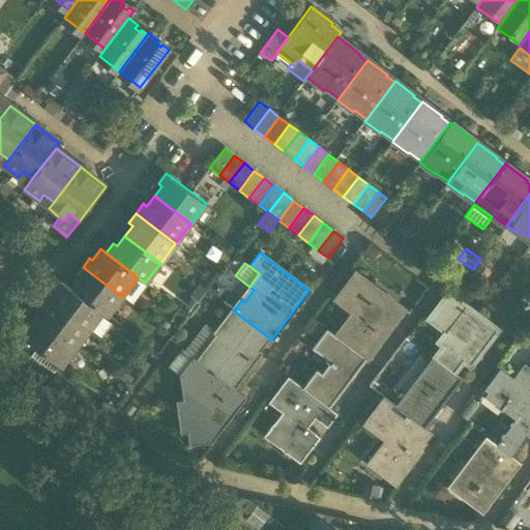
[(78,278),(70,289),(102,313),(108,317),(122,297),(83,267),(75,276),(78,278)]
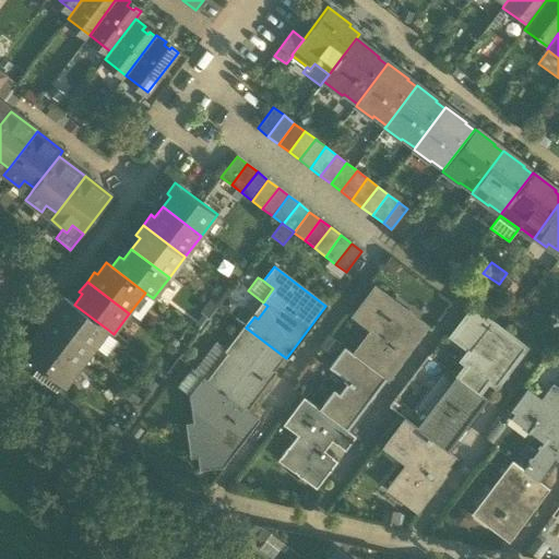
[(372,330),(354,354),(385,379),(405,353),(404,351),(412,341),(414,342),(426,325),(376,287),(358,310),(377,324),(372,330)]
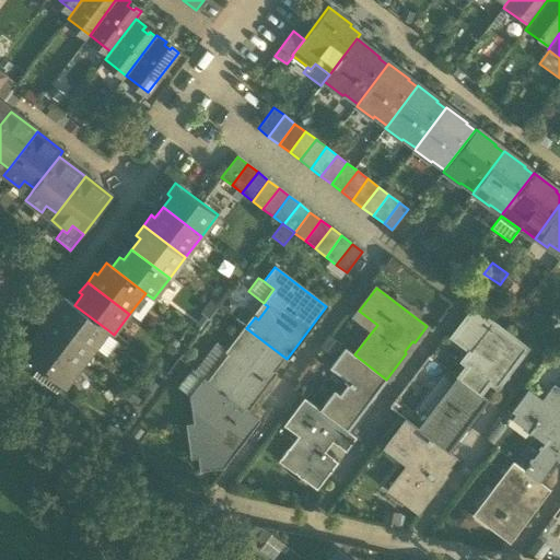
[(155,301),(153,299),(146,293),(129,314),(140,322),(155,301)]
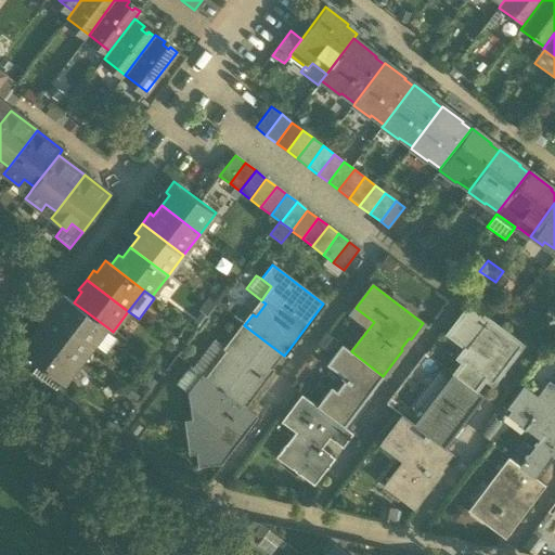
[(56,301),(48,312),(93,346),(105,331),(107,327),(74,302),(66,297),(61,305),(56,301)]
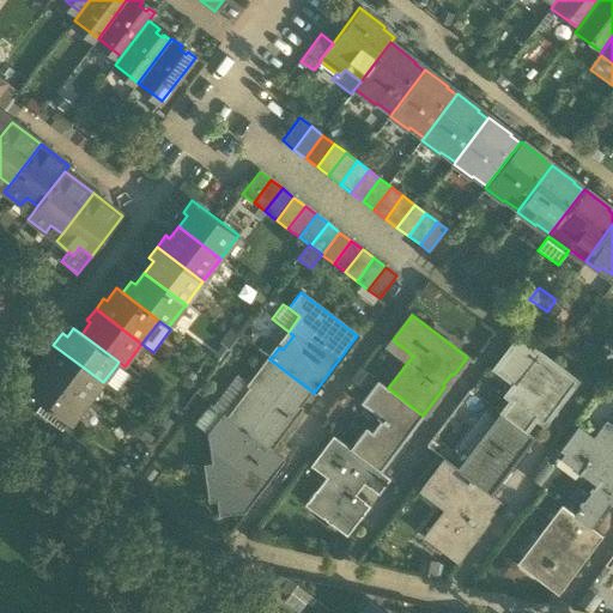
[(290,333),(279,347),(283,350),(293,335),(290,333)]
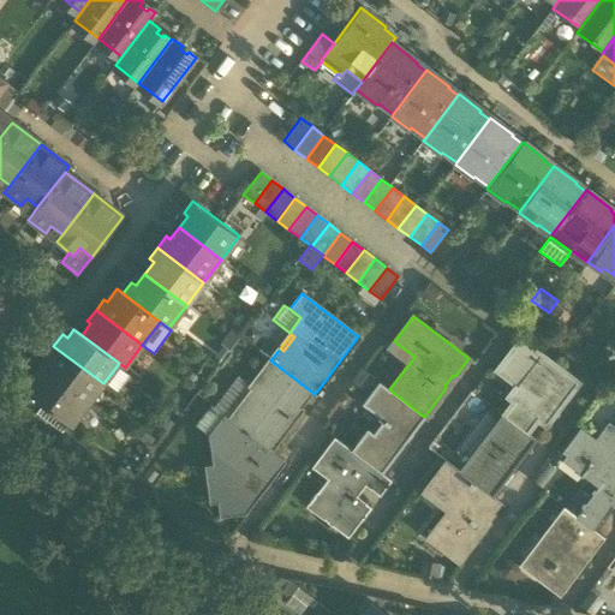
[(513,400),(502,415),(527,434),(537,421),(545,427),(555,412),(551,410),(560,399),(563,401),(574,388),(568,383),(573,377),(562,369),(560,371),(536,352),(537,350),(521,338),(501,365),(521,380),(515,387),(508,396),(513,400)]
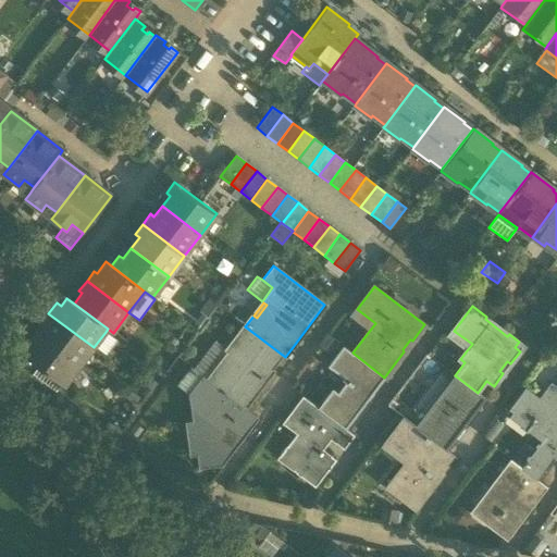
[(353,314),(371,329),(375,323),(357,309),(353,314)]
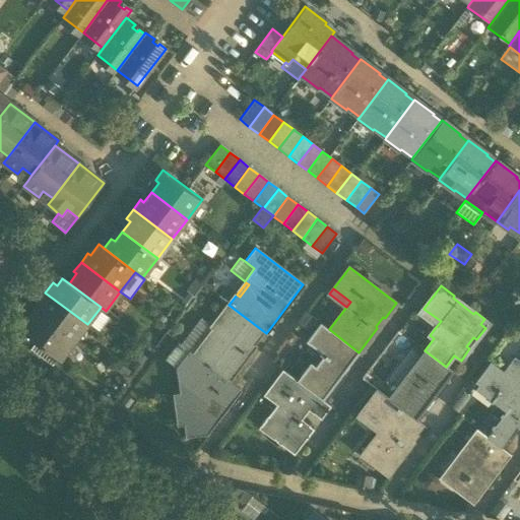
[(41,306),(36,313),(73,342),(87,324),(45,293),(38,303),(41,306)]
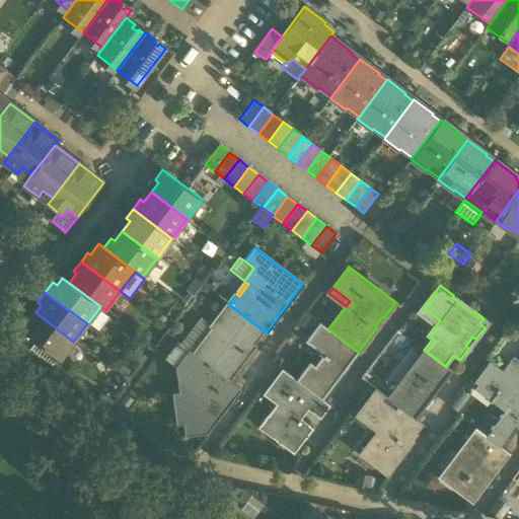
[(249,347),(262,329),(228,304),(212,326),(214,328),(194,355),(227,380),(245,357),(247,358),(253,350),(249,347)]
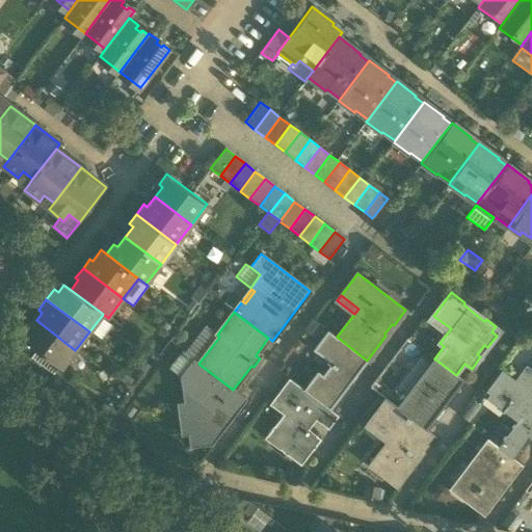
[(429,321),(446,335),(451,328),(433,316),(429,321)]
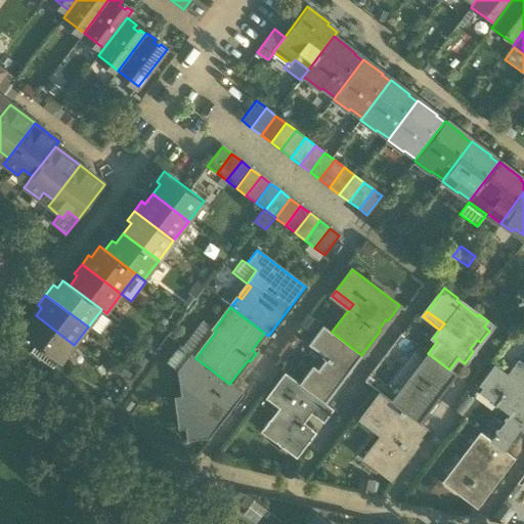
[(99,312),(88,326),(99,336),(111,320),(99,312)]
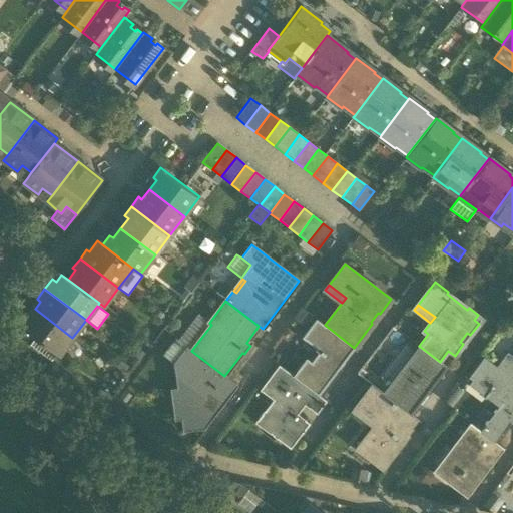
[(293,319),(308,330),(316,318),(302,308),(293,319)]
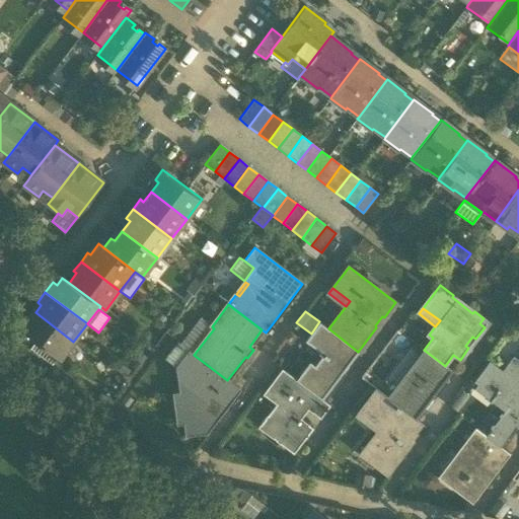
[(18,327),(36,342),(58,358),(60,360),(73,342),(35,312),(29,319),(26,317),(18,327)]
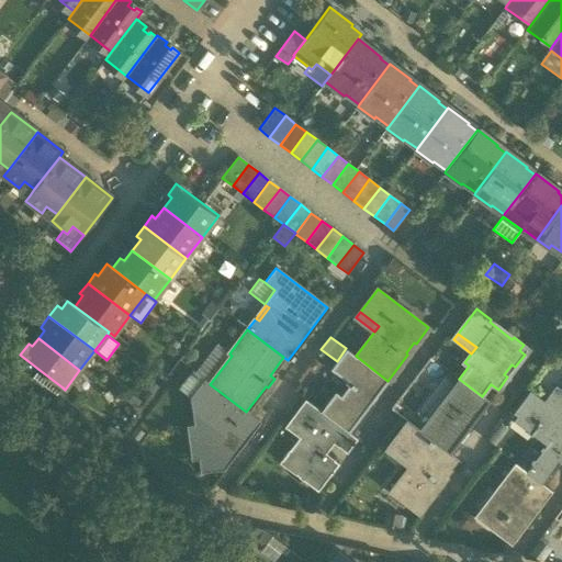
[(407,355),(416,344),(414,343),(406,352),(407,355)]
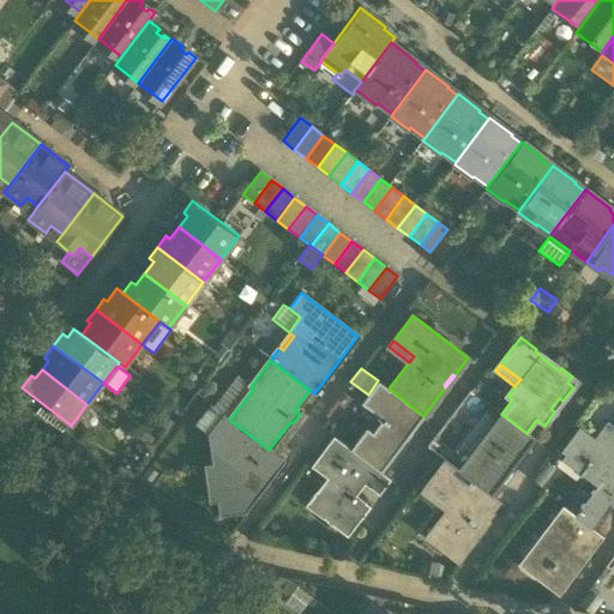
[(212,407),(226,416),(229,420),(253,389),(251,386),(236,375),(212,407)]
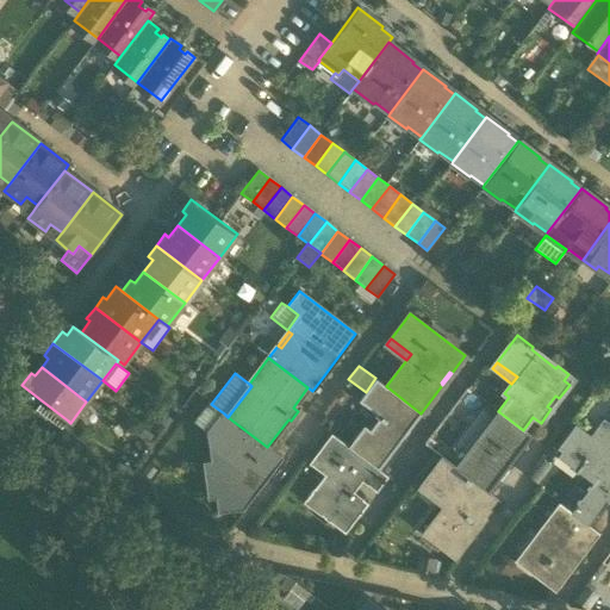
[(378,471),(421,414),(386,386),(375,378),(366,392),(359,400),(375,414),(374,416),(379,418),(369,430),(363,425),(348,447),(378,471)]
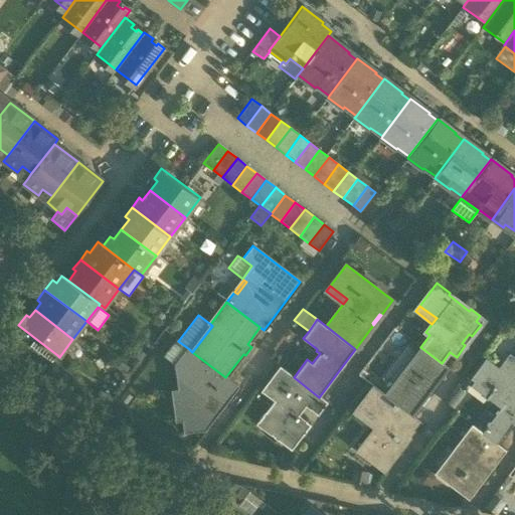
[(51,363),(57,355),(36,339),(30,347),(51,363)]
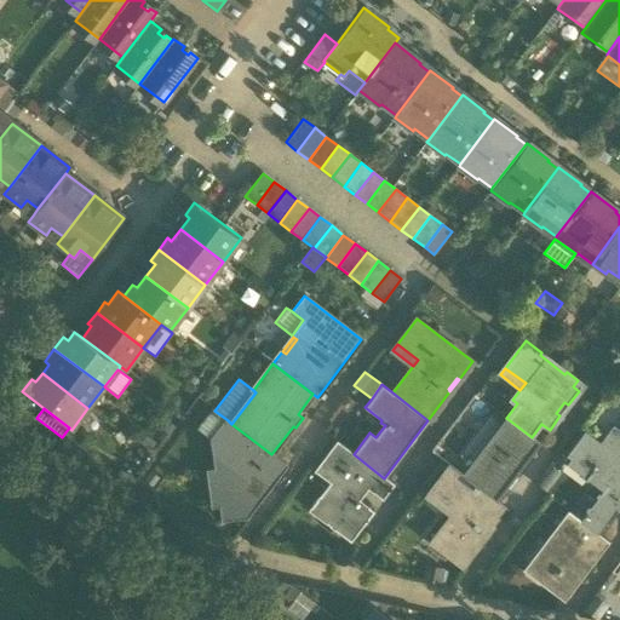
[(228,420),(214,411),(211,408),(196,428),(212,440),(228,420)]
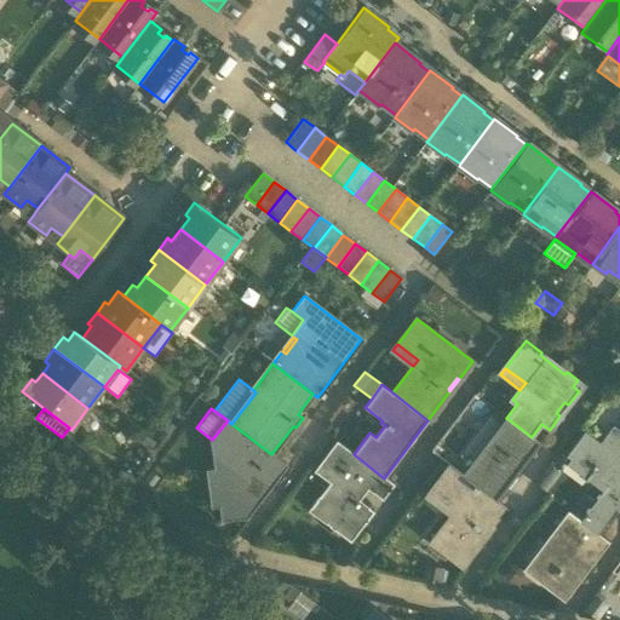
[(463,451),(475,459),(501,425),(489,415),(463,451)]
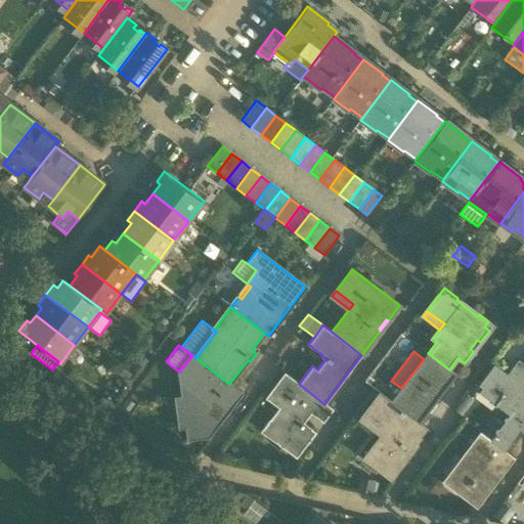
[(455,375),(449,369),(428,353),(424,359),(401,388),(391,402),(419,423),(455,375)]
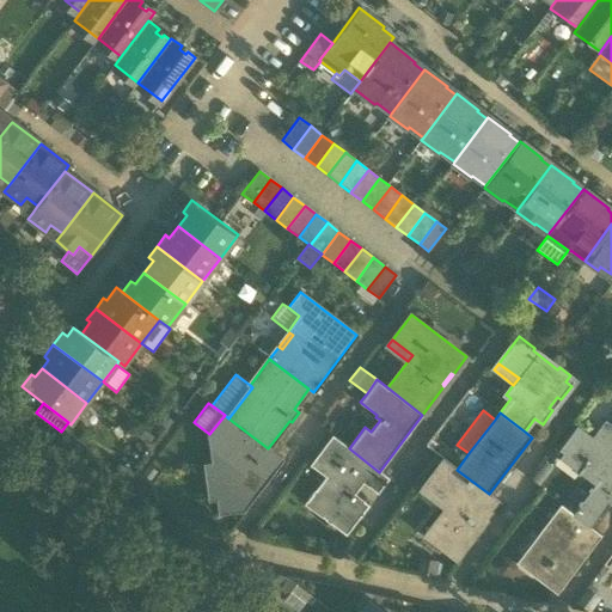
[(276,453),(268,448),(228,418),(225,415),(209,434),(214,465),(206,466),(210,499),(219,497),(220,513),(243,509),(261,487),(259,473),(263,469),(269,475),(282,458),(276,453)]
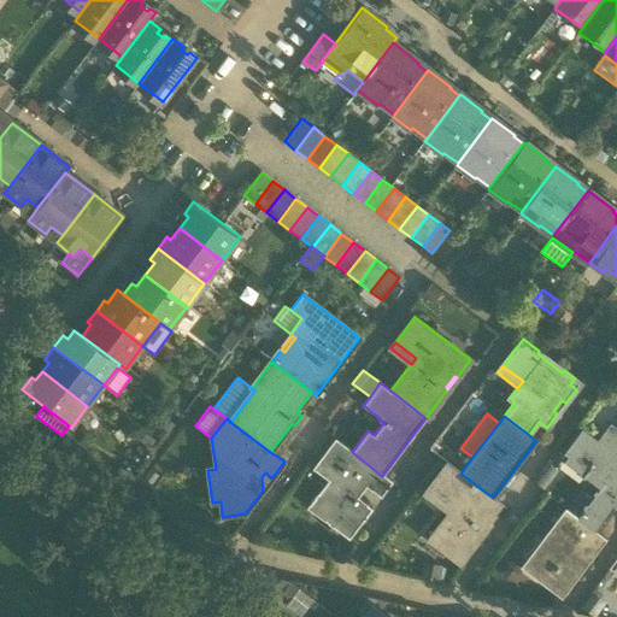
[(616,427),(610,422),(597,440),(616,456),(616,427)]
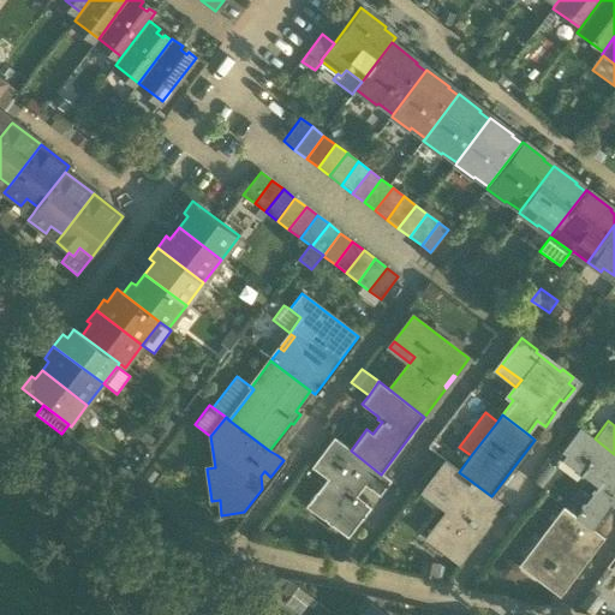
[(614,497),(614,454),(595,439),(578,427),(560,451),(601,481),(575,514),(592,527),(614,497)]
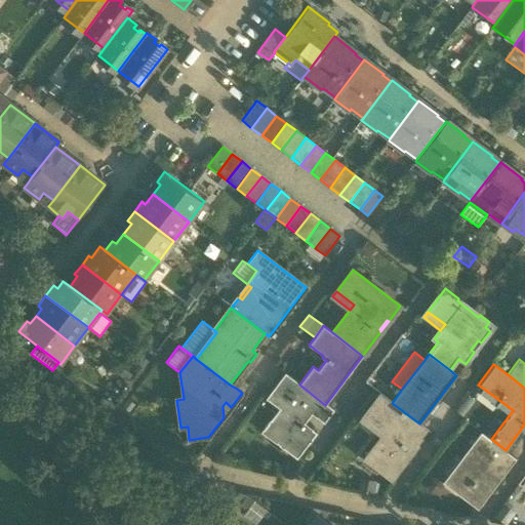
[(330,408),(325,405),(299,385),(285,373),(270,394),(285,406),(273,422),(270,420),(260,433),(283,449),(284,447),(296,456),(308,442),(310,443),(317,433),(300,420),(308,412),(320,421),(330,408)]
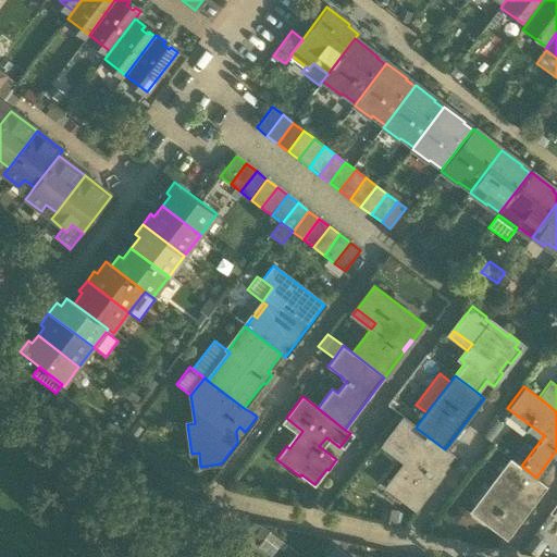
[(449,454),(445,449),(416,428),(404,419),(390,436),(406,448),(399,457),(407,462),(387,487),(417,509),(444,473),(442,471),(454,456),(449,454)]
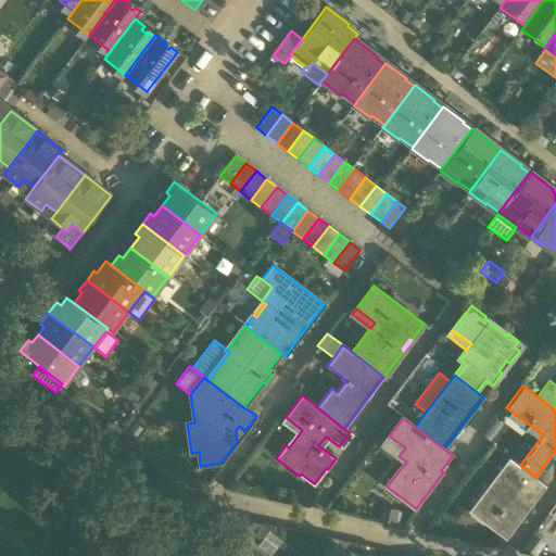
[(236,430),(237,442),(244,431),(239,426),(236,430)]
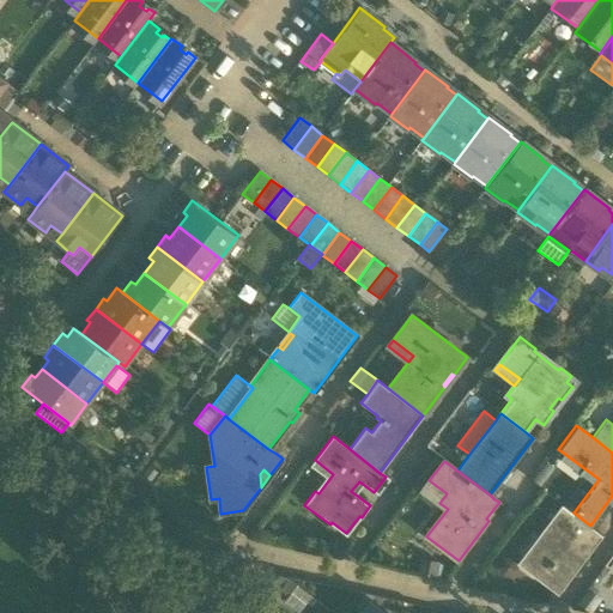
[(423,490),(439,503),(447,493),(429,480),(423,490)]
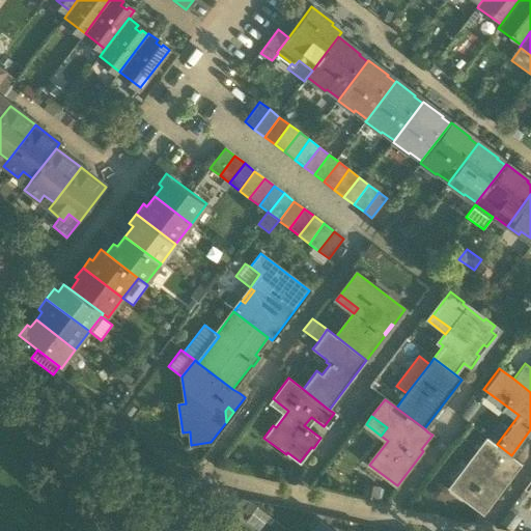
[(450,487),(482,512),(521,463),(511,455),(497,444),(487,438),(450,487)]
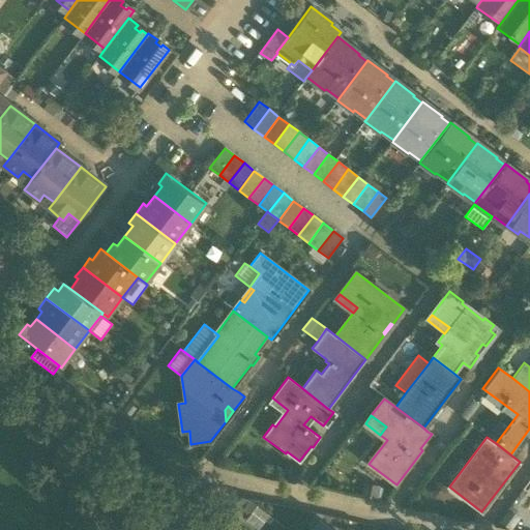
[(433,497),(442,498),(447,491),(444,482),(435,481),(429,489),(433,497)]
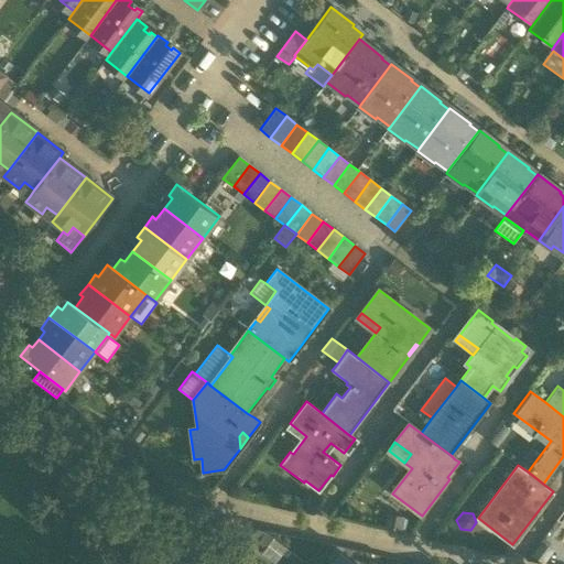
[(387,513),(383,529),(401,532),(404,517),(387,513)]
